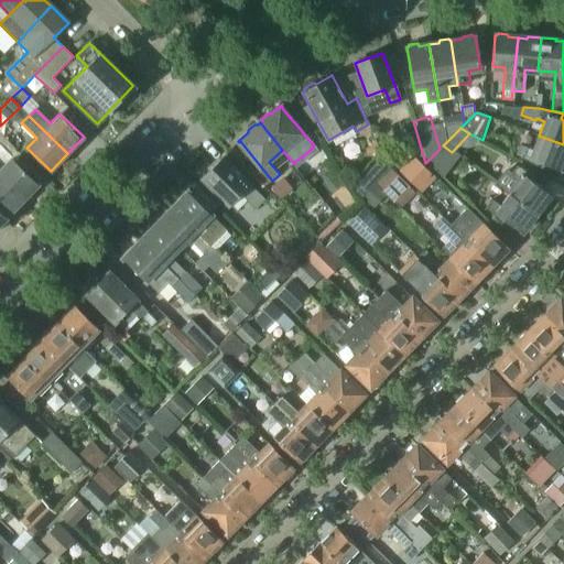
[(563,144),(539,136),(532,150),(524,148),(521,154),(522,156),(522,158),(542,169),(545,163),(563,171),(563,169),(563,144)]
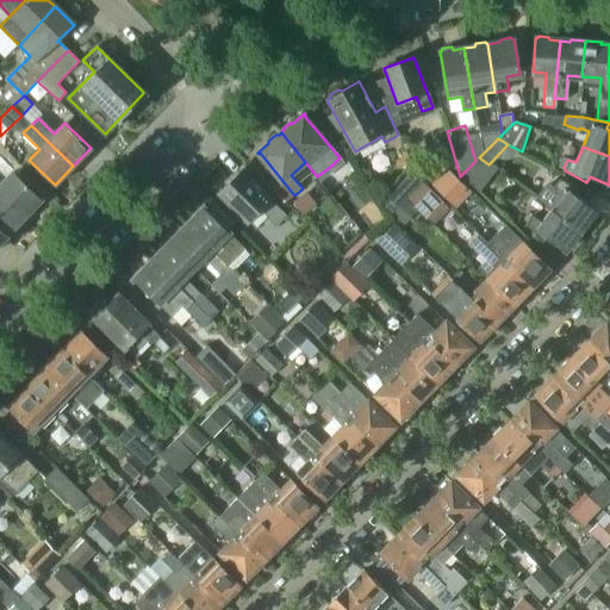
[(497,170),(489,165),(479,157),(475,161),(460,176),(460,178),(477,194),(497,170)]
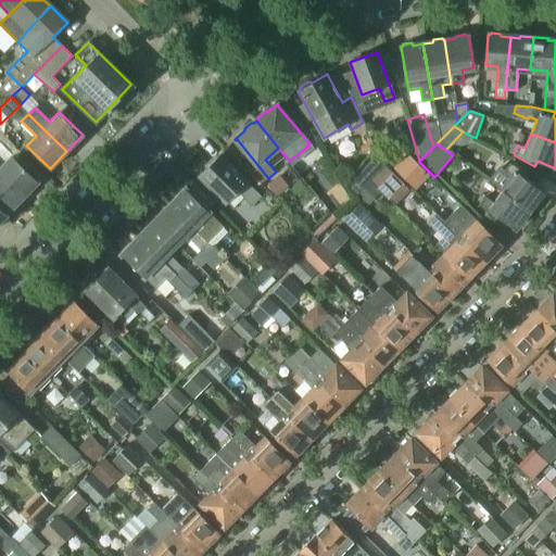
[(200,175),(194,180),(214,200),(219,194),(227,202),(237,192),(252,206),(262,197),(219,155),(217,159),(212,164),(207,163),(201,169),(202,174),(200,175)]
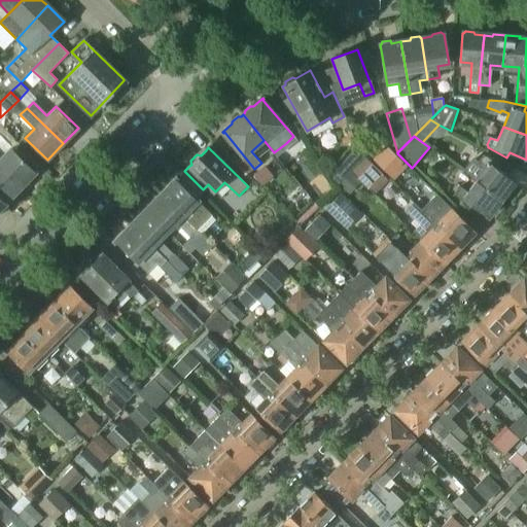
[(35,171),(11,148),(2,157),(0,154),(0,169),(19,187),(35,171)]
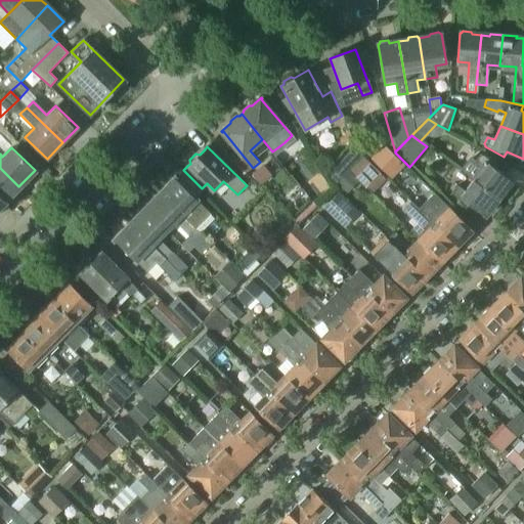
[(393,161),(382,149),(372,160),(383,171),(393,161)]
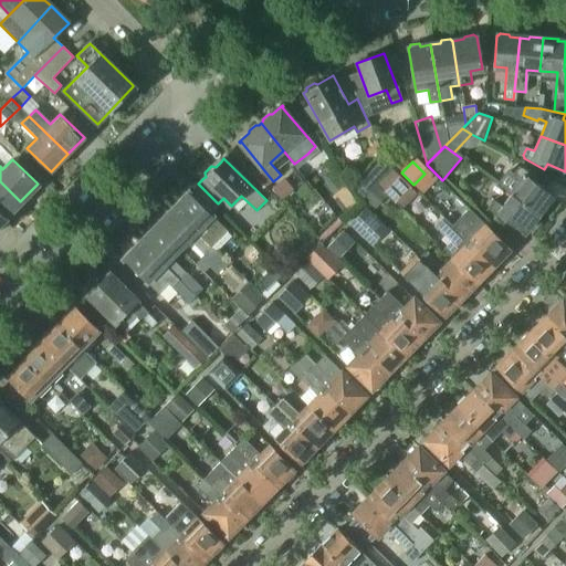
[(507,170),(498,185),(510,194),(540,215),(547,205),(546,201),(552,194),(537,182),(540,178),(517,167),(513,174),(507,170)]
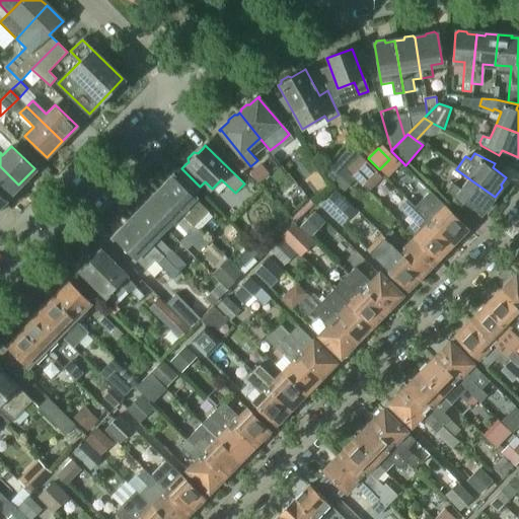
[(359,182),(373,167),(362,156),(348,170),(359,182)]
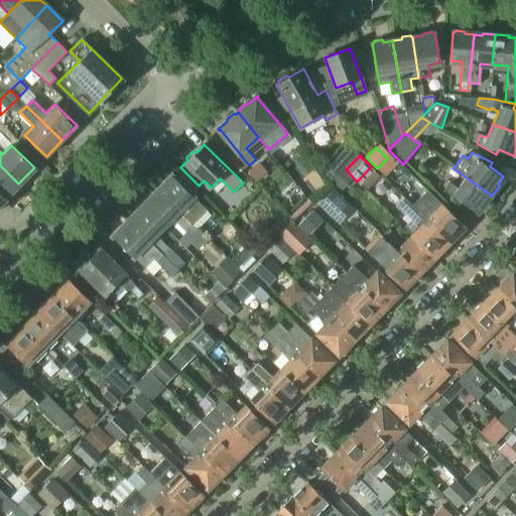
[(268,173),(259,162),(249,171),(257,182),(268,173)]
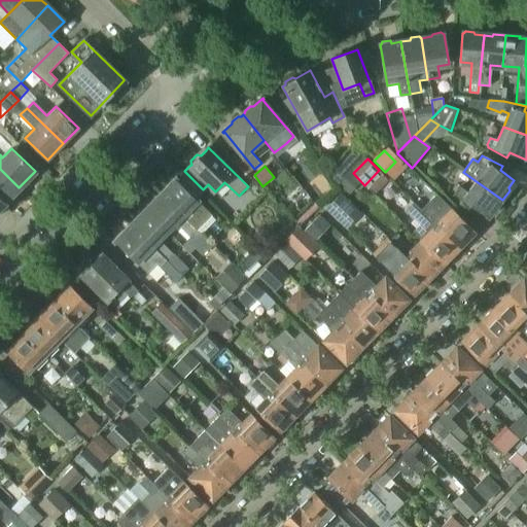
[(19,187),(0,169),(0,198),(4,202),(19,187)]
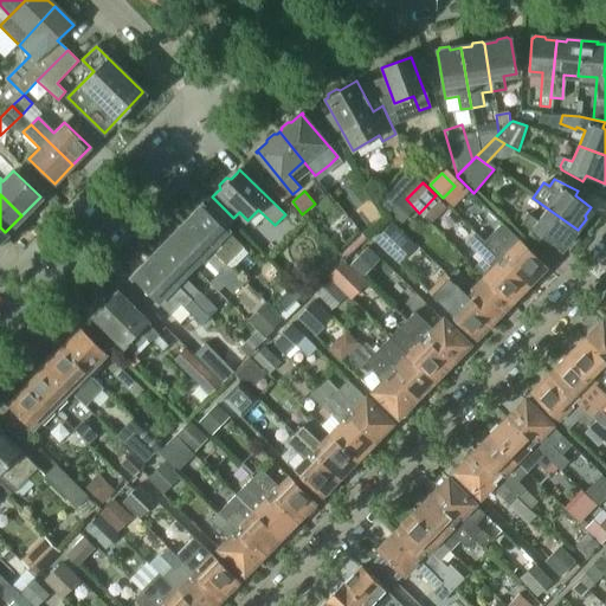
[(403,198),(389,211),(398,220),(412,206),(403,198)]
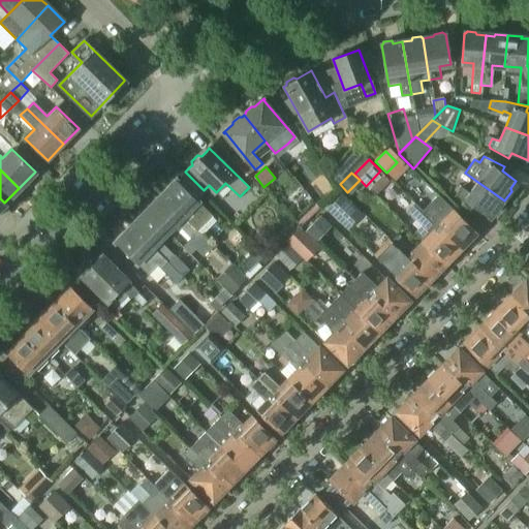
[(213,216),(177,181),(176,182),(175,180),(166,188),(168,189),(161,196),(197,231),(213,216)]
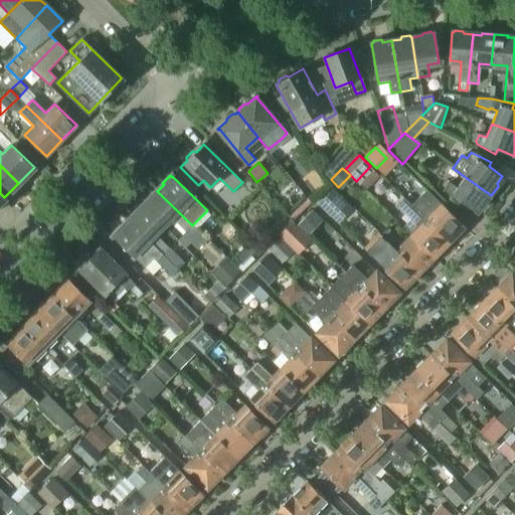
[(491,195),(464,176),(456,188),(449,183),(444,190),(459,204),(463,200),(476,211),(482,203),(485,203),(491,195)]
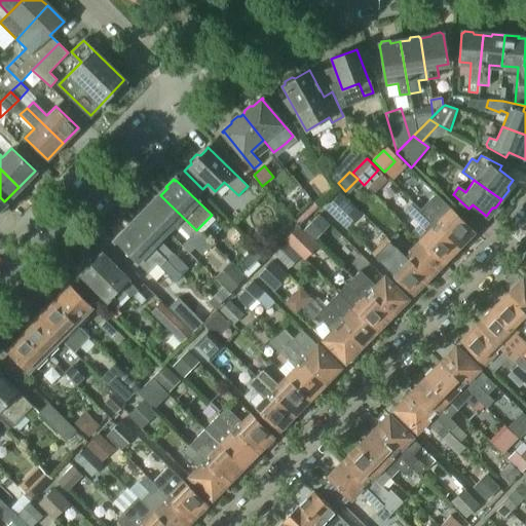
[(435,193),(419,210),(457,246),(464,238),(467,238),(472,234),(471,232),(473,230),(435,193)]
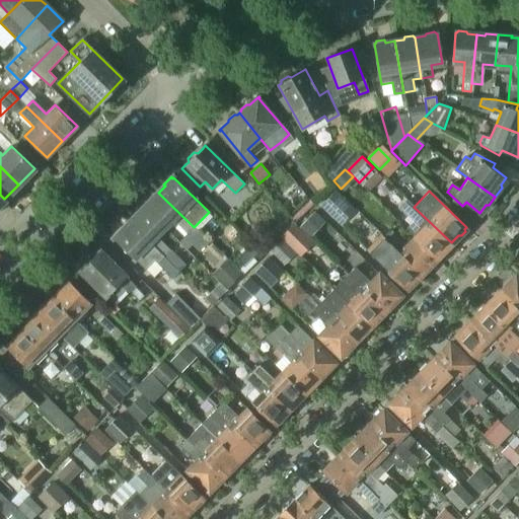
[(194,227),(158,193),(143,208),(165,229),(173,221),(187,234),(194,227)]
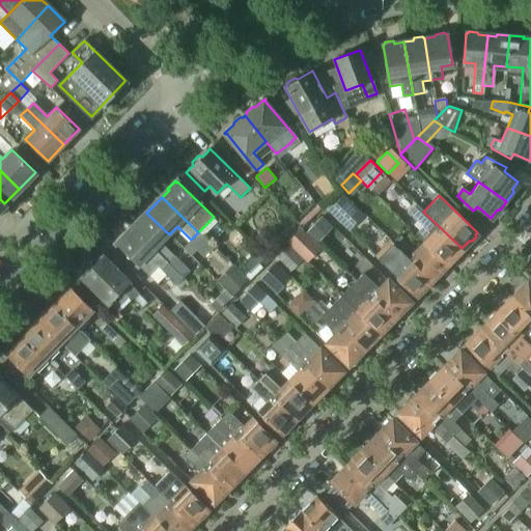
[(360,212),(344,197),(330,212),(345,226),(360,212)]
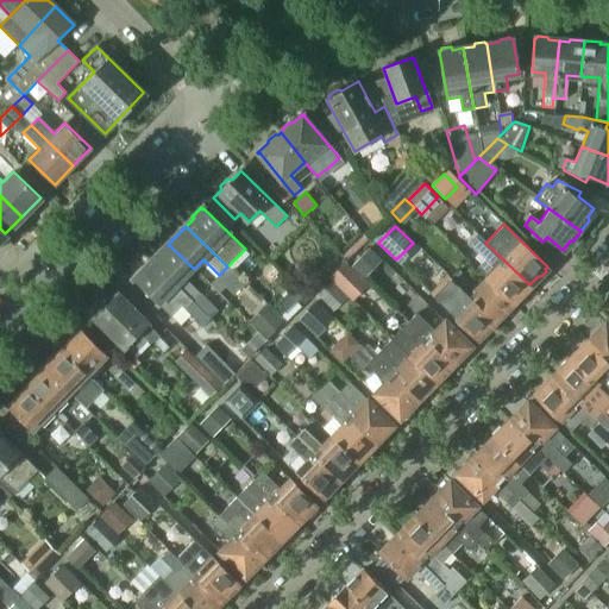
[(529,284),(485,243),(478,236),(471,243),(485,257),(475,268),(485,278),(512,303),(529,284)]
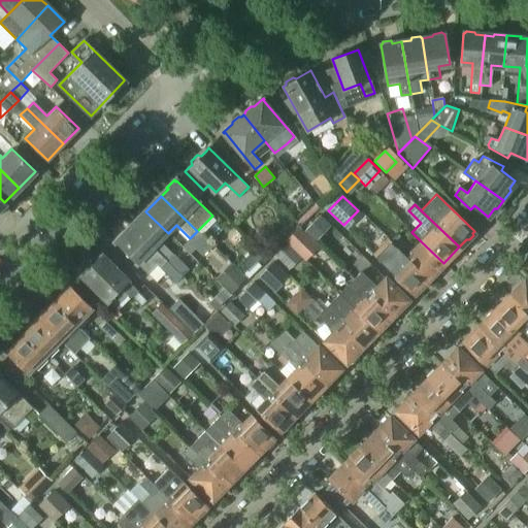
[(159,241),(168,233),(145,211),(131,226),(174,268),(180,262),(159,241)]
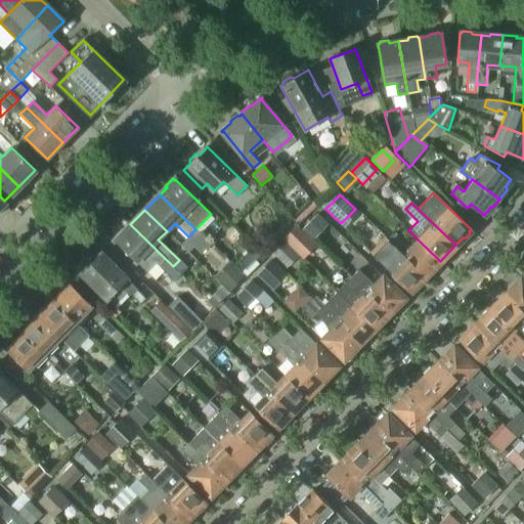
[(314,239),(330,223),(318,214),(304,229),(314,239)]
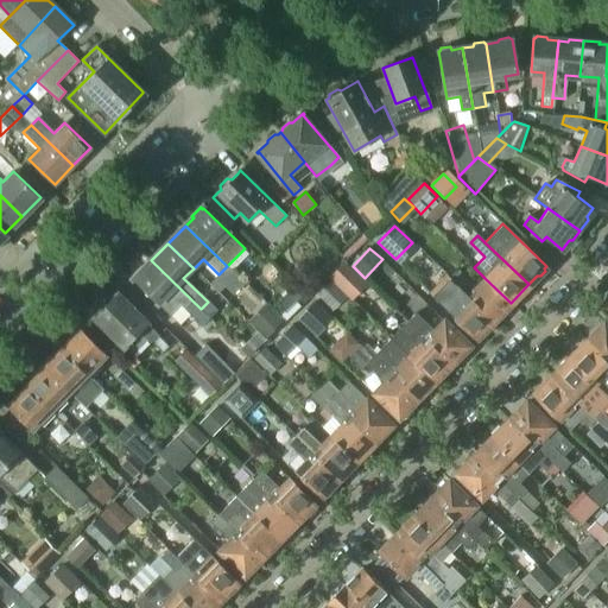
[(210,320),(201,309),(151,260),(143,268),(141,266),(132,276),(134,277),(133,278),(171,316),(181,306),(202,328),(210,320)]
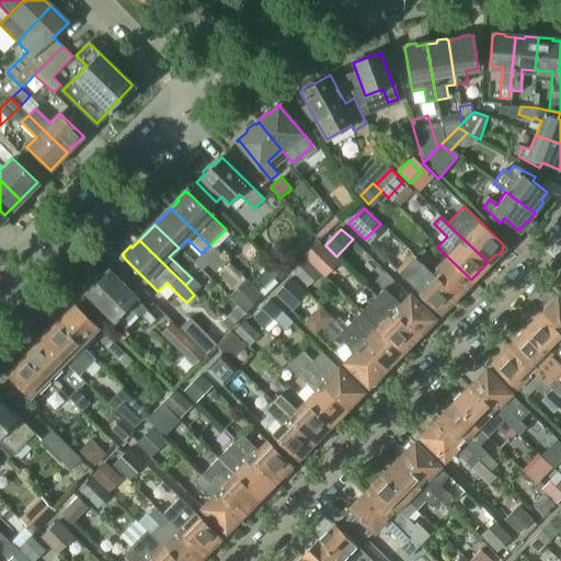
[(324,275),(338,262),(318,242),(305,255),(324,275)]
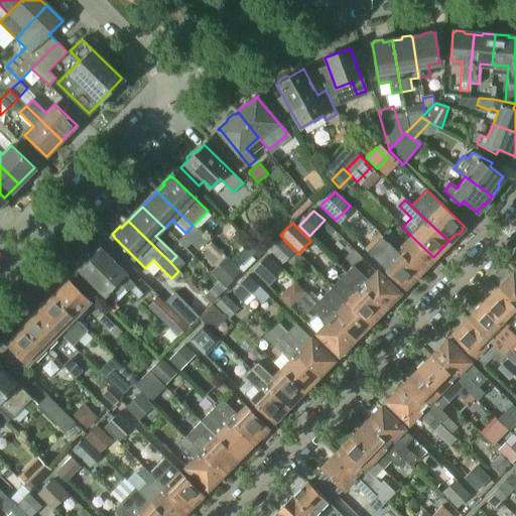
[(433,257),(411,236),(404,244),(388,229),(382,236),(419,271),(433,257)]
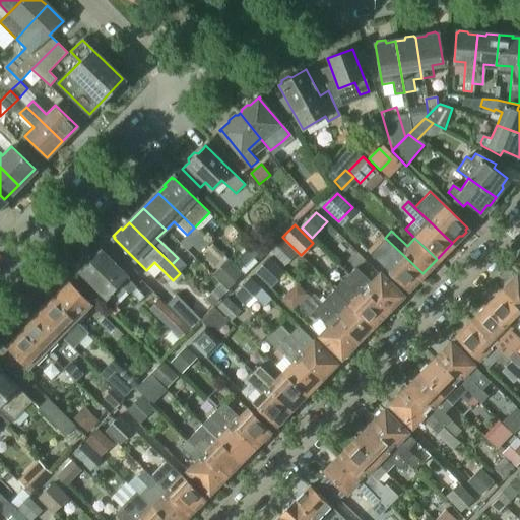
[(423,273),(385,238),(378,245),(384,251),(376,260),(406,289),(408,287),(411,287),(415,283),(414,281),(423,273)]
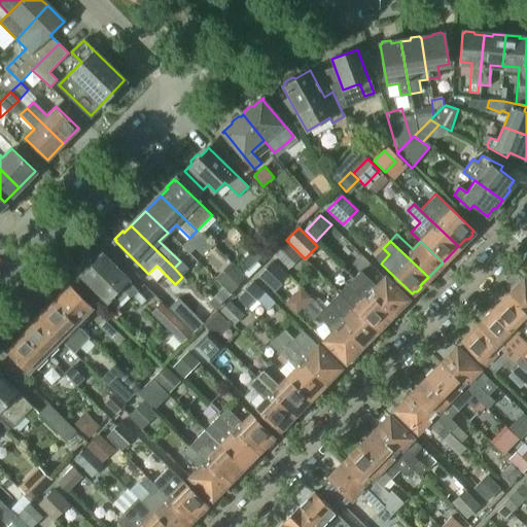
[(296,257),(283,244),(272,256),(286,270),(296,257)]
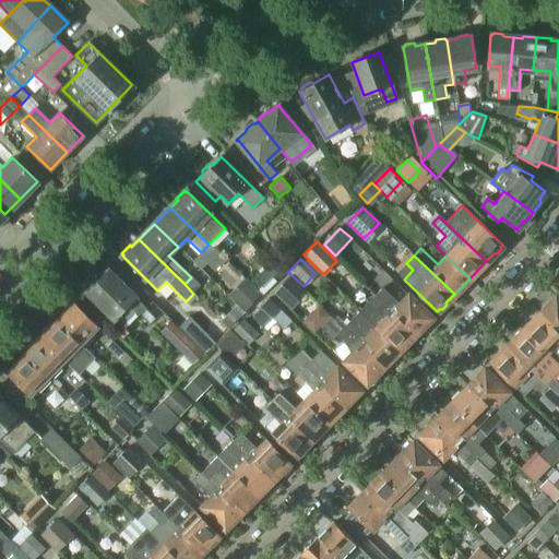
[(261,293),(280,274),(271,265),(252,284),(261,293)]
